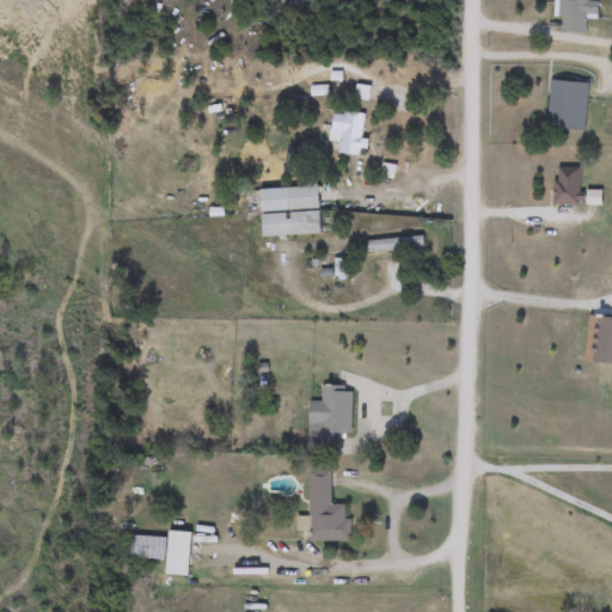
[(586,32),(561,32),(561,0),(588,0),(588,1),(598,1),(598,14),(586,14),(586,32)]
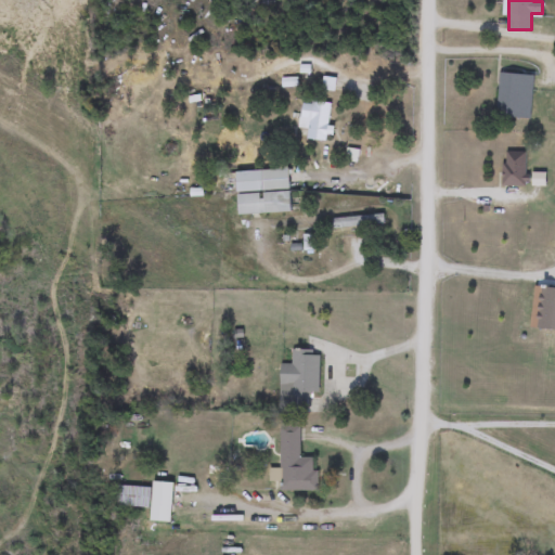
[(526,75),(523,112),(497,110),(499,73),(526,75)]
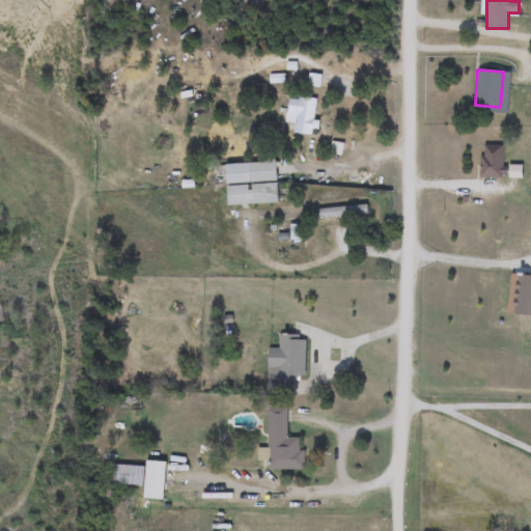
[(285,123),(289,96),(316,101),(311,136),(292,133),(295,124),(285,123)]
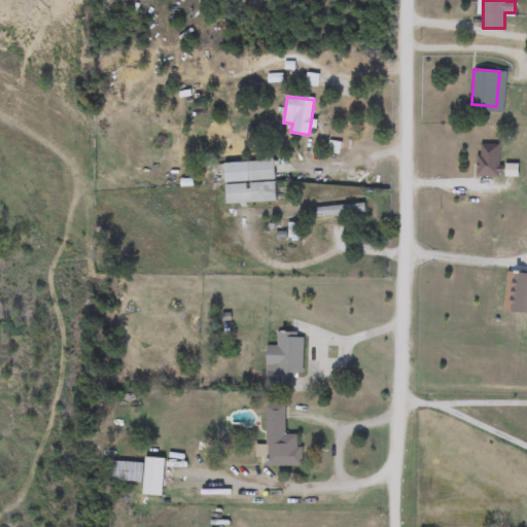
[(499,145),(499,177),(478,177),(478,145),(499,145)]
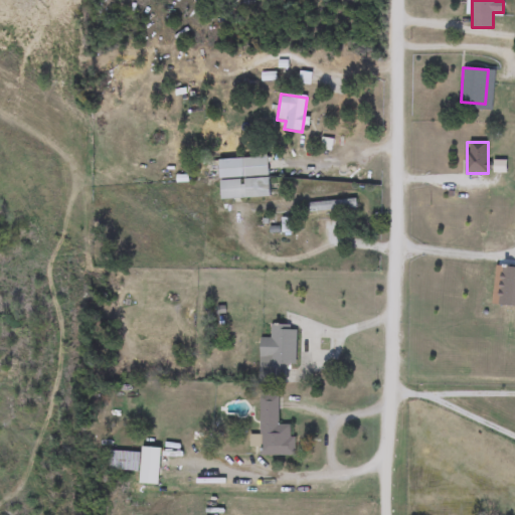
[(218,160),(268,158),(270,197),(221,198),(220,180),(219,180),(218,160)]
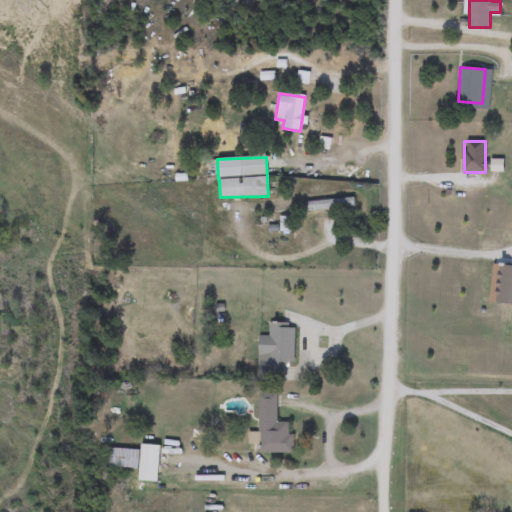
[(306,201),(354,200),(354,209),(306,210),(306,201)]
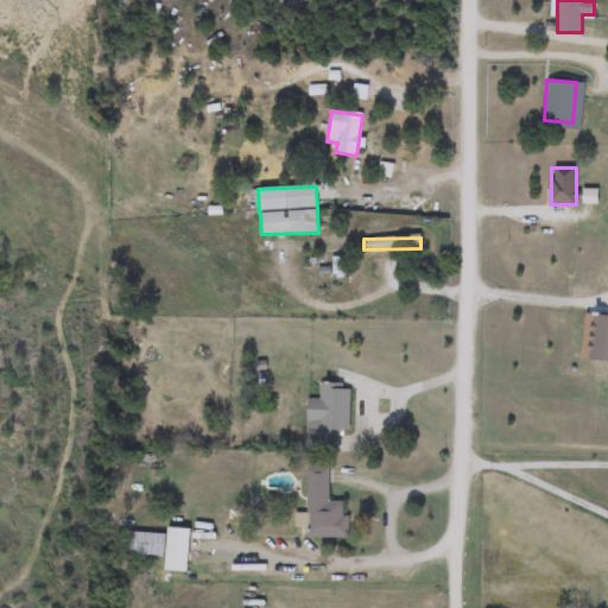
[(308,399),(320,400),(320,385),(349,385),(348,434),(335,432),(335,450),(306,449),(308,399)]
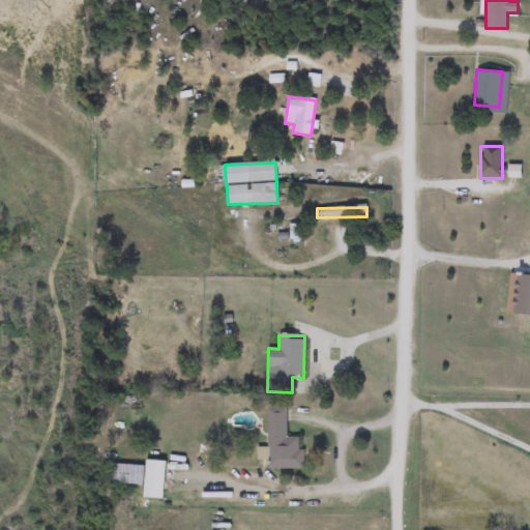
[(267,408),(287,407),(287,437),(299,437),(299,450),(303,450),(303,469),(268,469),(267,408)]
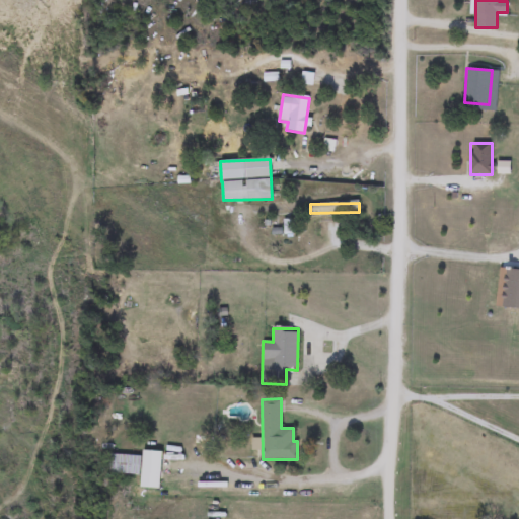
[(138,473),(110,473),(110,456),(138,456),(138,473)]
